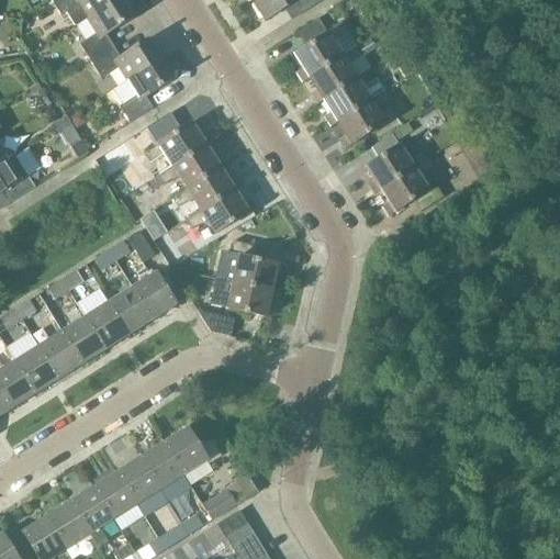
[(76,24),(89,17),(114,0),(53,0),(62,13),(67,10),(76,24)]
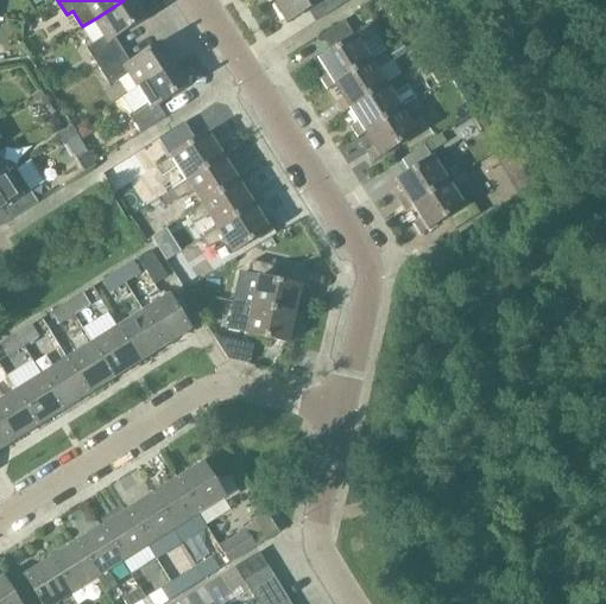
[(99,63),(124,48),(117,36),(146,17),(134,0),(124,0),(96,18),(106,33),(87,45),(99,63)]
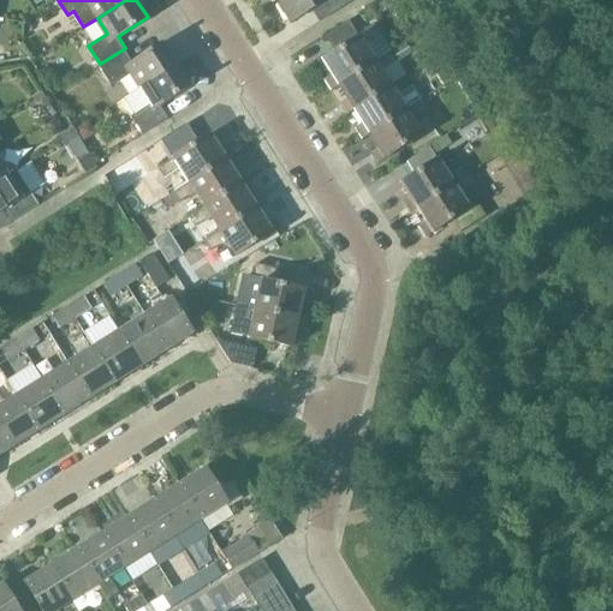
[(278,0),(291,22),(313,7),(320,19),(351,0),(278,0)]
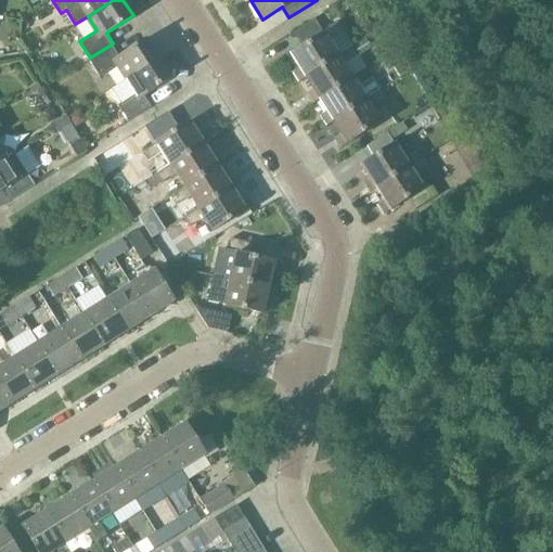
[(299,80),(306,76),(338,53),(332,43),(336,40),(339,36),(345,33),(338,23),(322,33),(313,20),(295,30),(304,45),(292,53),(300,66),(294,71),(299,80)]
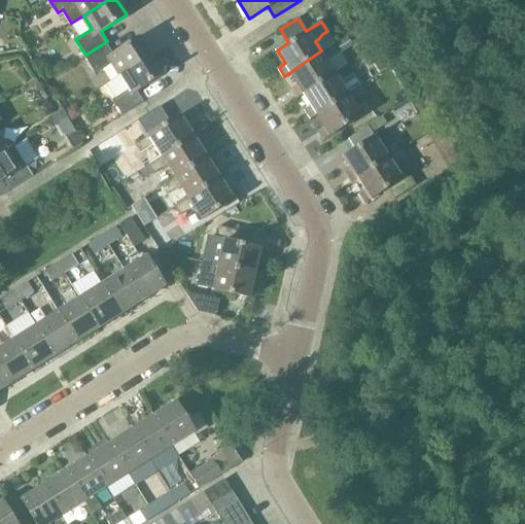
[(120,73),(151,54),(139,34),(113,50),(107,41),(85,55),(95,70),(111,60),(120,73)]
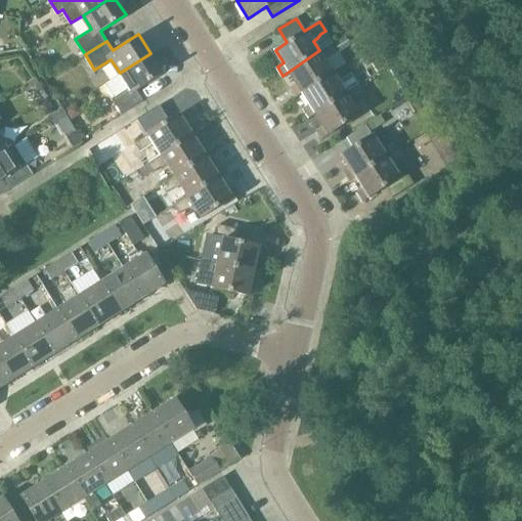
[(332,55),(339,51),(333,42),(319,50),(289,72),(296,83),(290,87),(296,96),(302,92),(333,72),(327,60),(330,58),(332,55)]
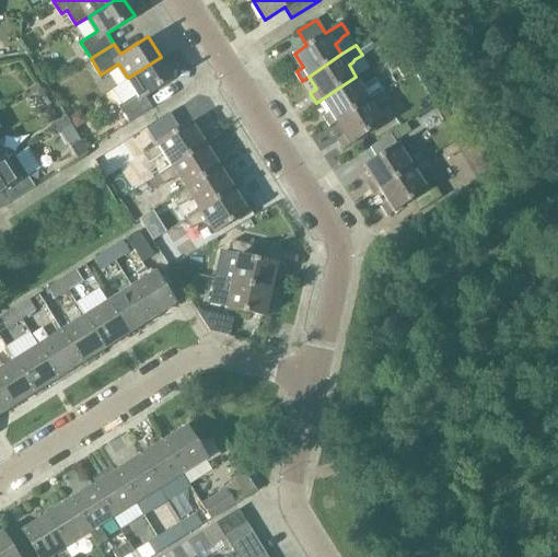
[(130,120),(153,105),(147,95),(174,78),(161,57),(128,78),(137,93),(119,104),(130,120)]
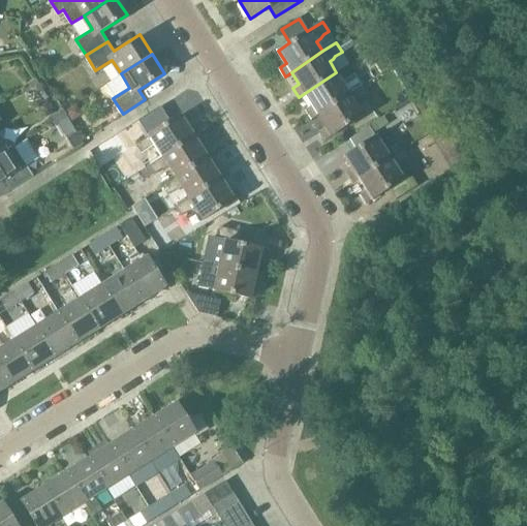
[(350,94),(349,93),(343,82),(346,80),(348,76),(354,72),(349,63),(336,72),(305,93),(312,105),(306,110),(312,119),(318,114),(350,94)]
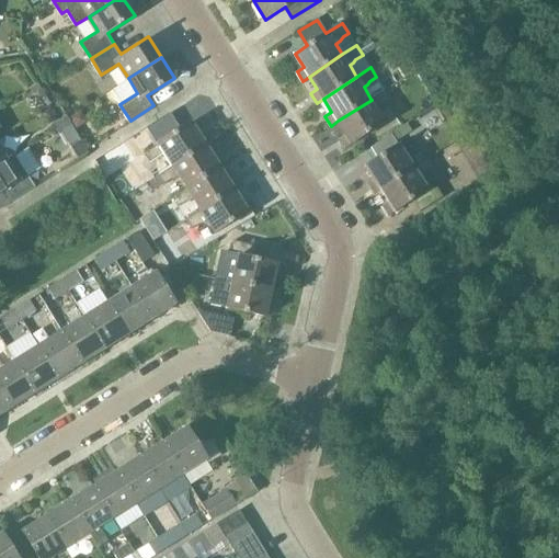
[(372,100),(338,121),(346,133),(339,138),(345,147),(385,122),(377,110),(381,107),(383,104),(391,99),(385,90),(371,99),(372,100)]
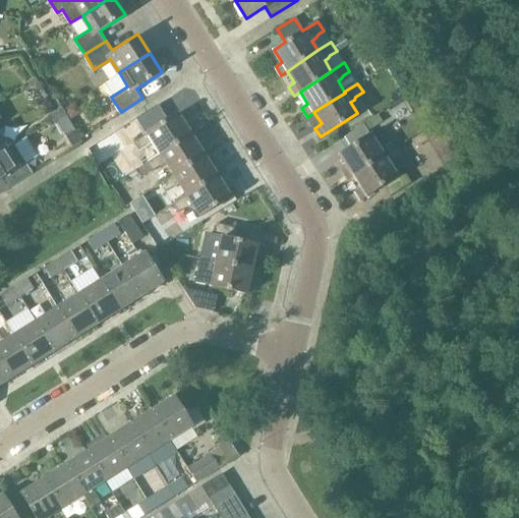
[(191,134),(192,135),(198,131),(193,122),(187,126),(178,113),(134,140),(139,150),(147,146),(151,146),(154,144),(161,154),(191,134)]
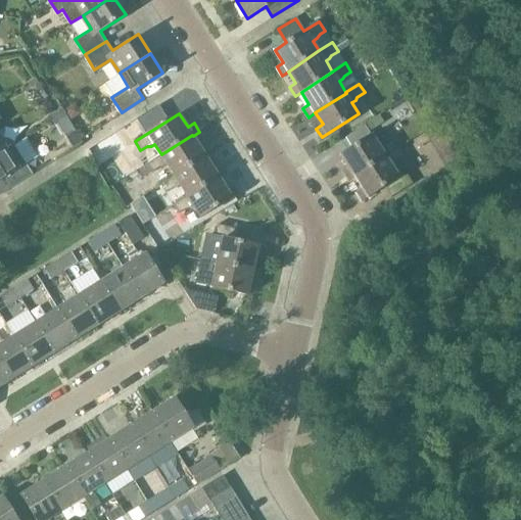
[(0,151),(14,143),(16,142),(4,123),(0,125),(0,151)]
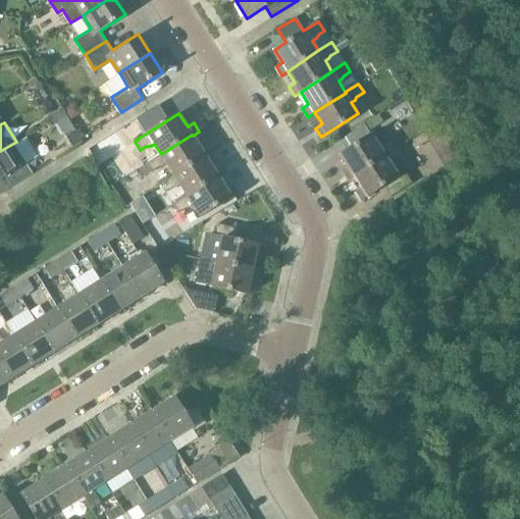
[(384,154),(378,145),(380,143),(381,140),(390,135),(384,126),(341,155),(348,167),(342,171),(347,179),(354,175),(384,154)]
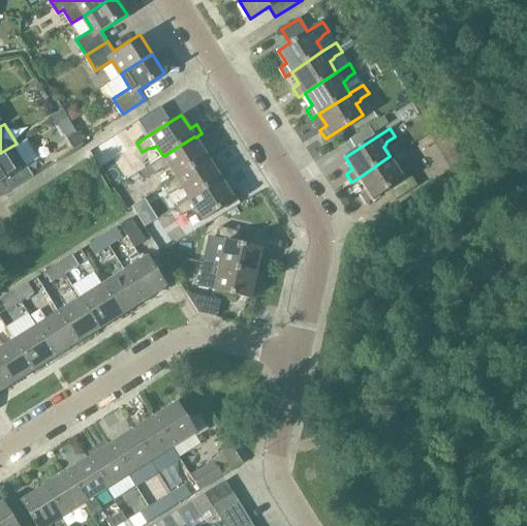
[(177,178),(209,157),(215,153),(209,145),(203,149),(195,137),(194,136),(163,156),(150,164),(156,174),(163,169),(166,168),(169,166),(177,177),(177,178)]
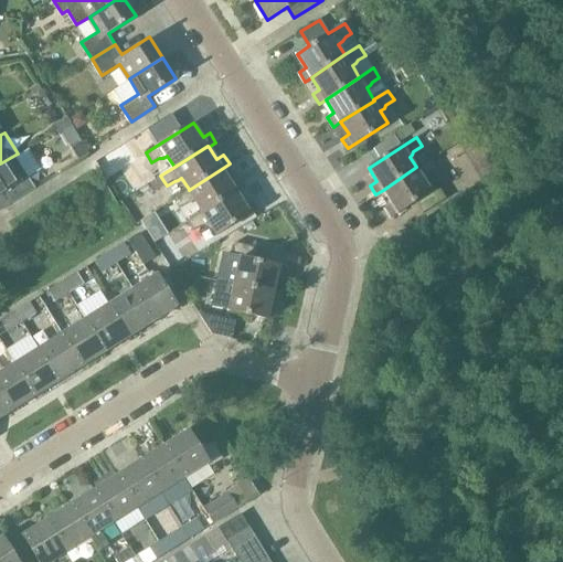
[(13,200),(35,186),(16,155),(0,163),(0,192),(7,189),(13,200)]
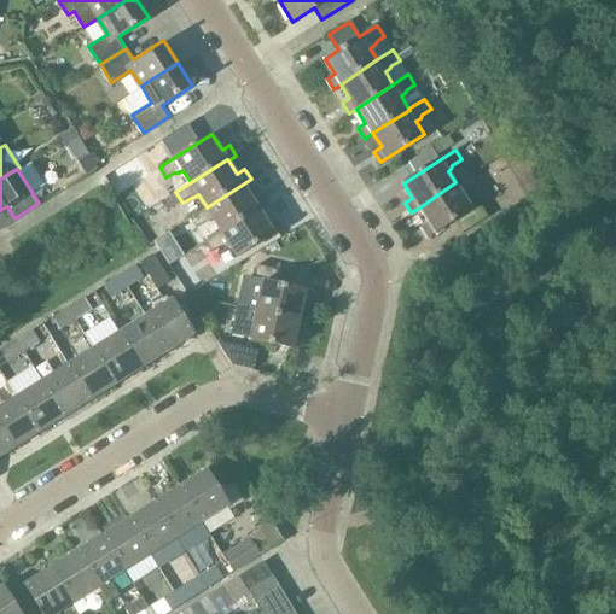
[(455,182),(419,208),(428,222),(420,227),(428,238),(455,220),(463,232),(487,217),(478,203),(471,208),(463,194),(465,193),(469,188),(477,183),(470,173),(455,182)]
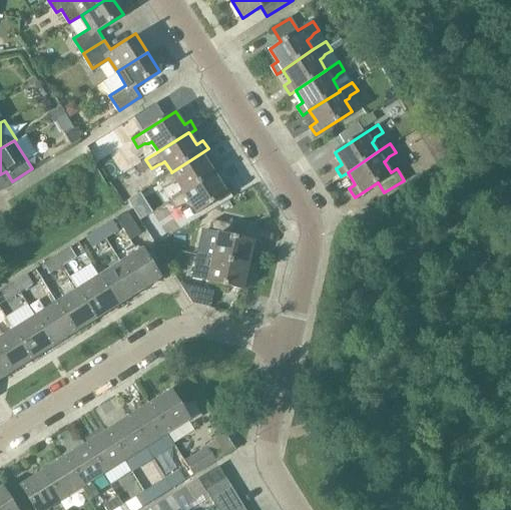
[(214,172),(215,173),(221,169),(216,160),(210,164),(202,152),(171,172),(171,171),(158,179),(164,188),(171,183),(174,184),(177,181),(184,192),(184,193),(214,172)]
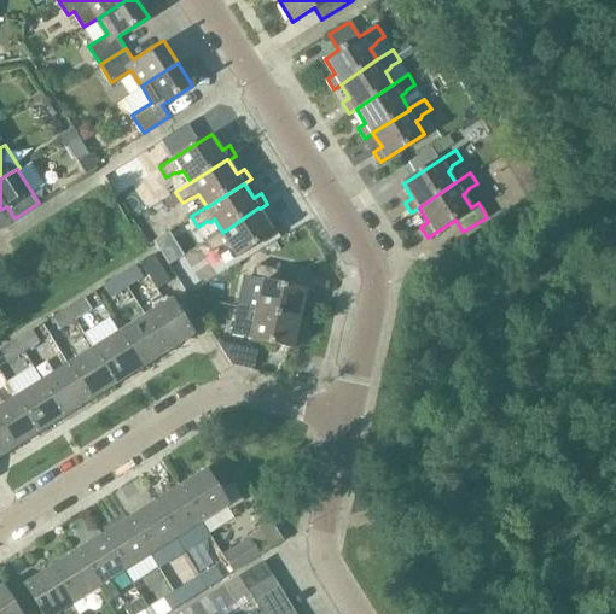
[(268,222),(260,209),(259,208),(222,233),(222,232),(207,241),(213,251),(221,246),(226,246),(231,244),(238,257),(283,228),(277,217),(268,222)]
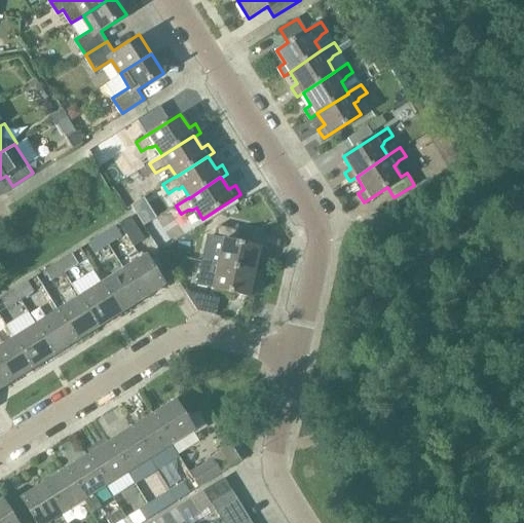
[(120,223),(135,246),(146,238),(133,216),(120,223)]
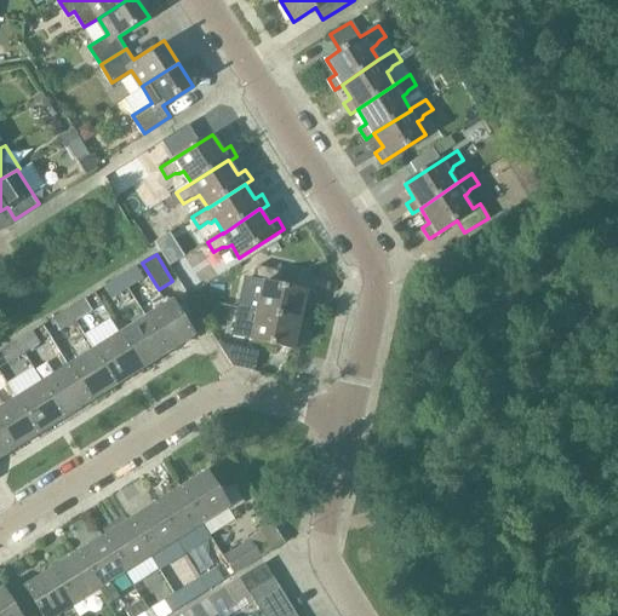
[(122,275),(129,286),(146,276),(138,265),(122,275)]
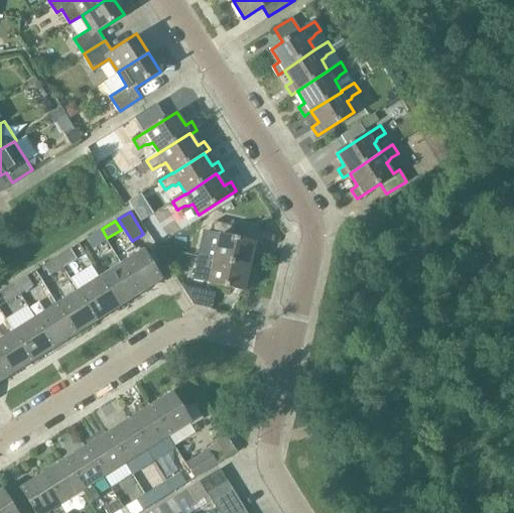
[(202,246),(201,256),(215,259),(215,258),(252,267),(255,253),(260,254),(263,244),(237,238),(239,226),(216,221),(213,233),(220,235),(217,248),(213,247),(209,248),(202,246)]
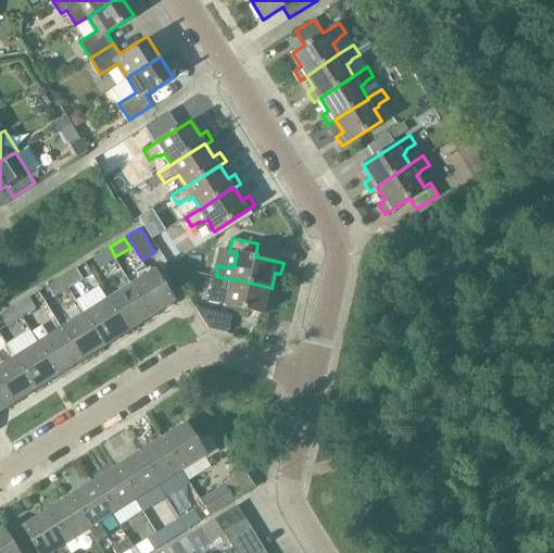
[(110,247),(95,255),(101,266),(115,256),(110,247)]
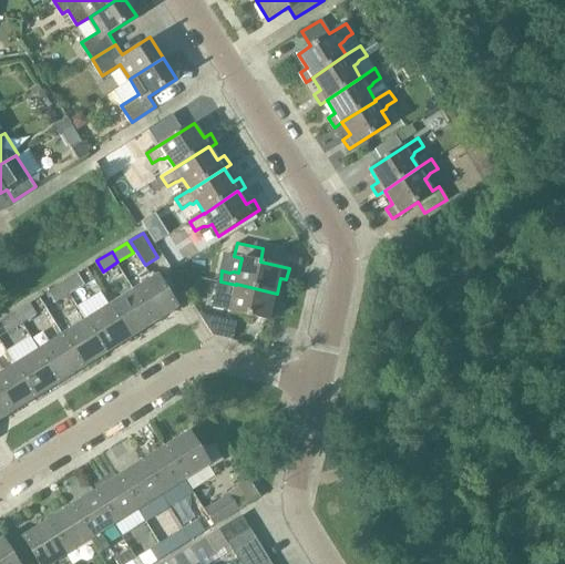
[(82,284),(75,274),(64,280),(70,291),(82,284)]
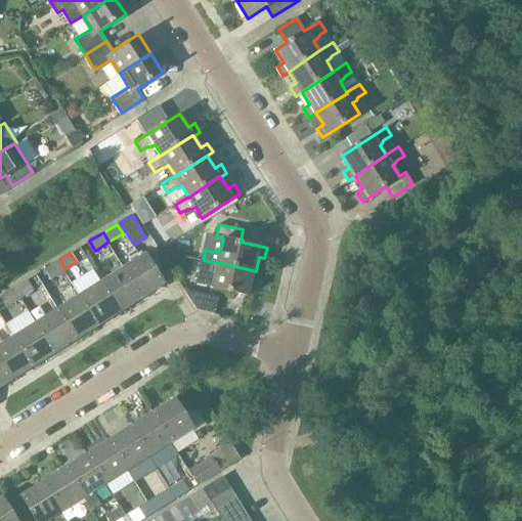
[(143,298),(157,289),(166,284),(147,253),(124,267),(143,298)]
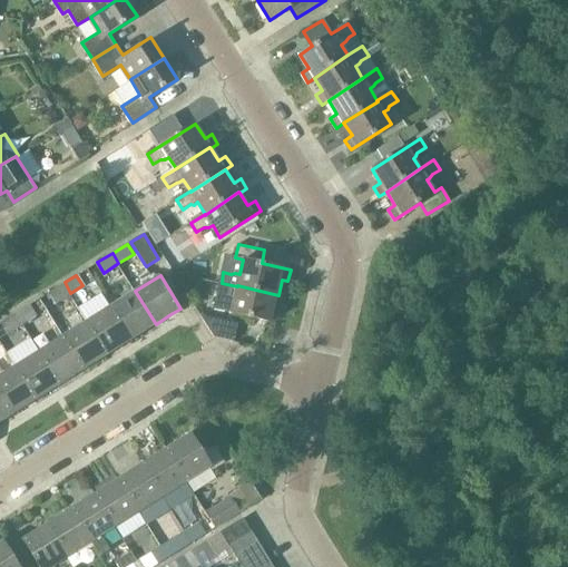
[(56,302),(70,293),(65,282),(49,292),(56,302)]
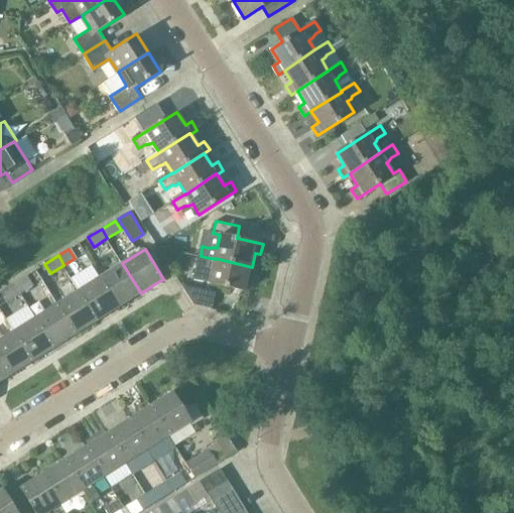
[(258,269),(252,267),(215,258),(215,259),(212,271),(209,271),(204,271),(197,269),(195,279),(245,291),(249,277),(256,278),(258,269)]
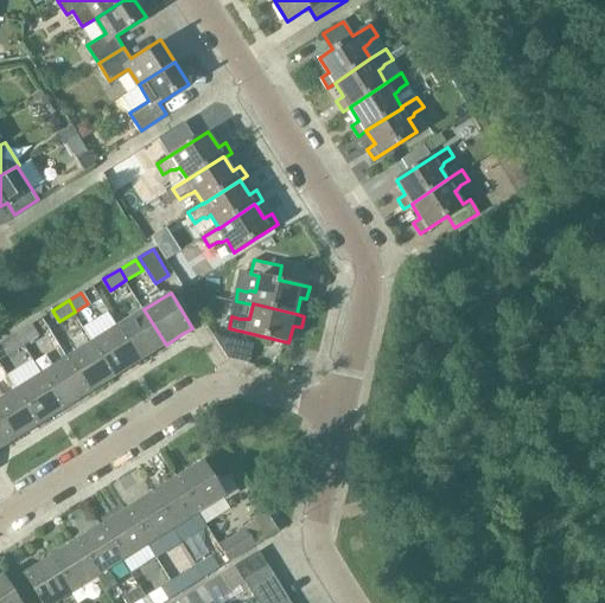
[(140,360),(166,345),(144,309),(119,325),(140,360)]
